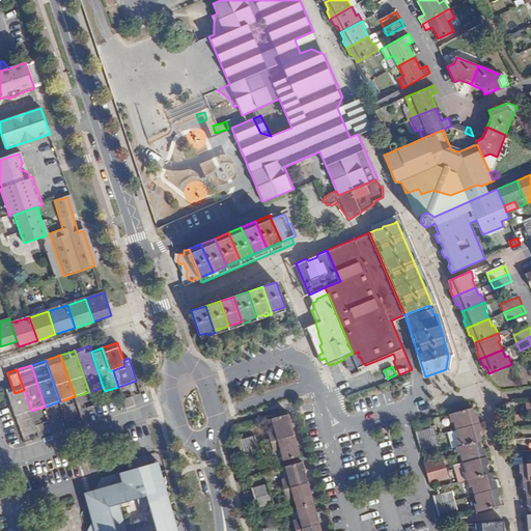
[(2,374),(2,375),(6,390),(12,388),(7,372),(2,374)]
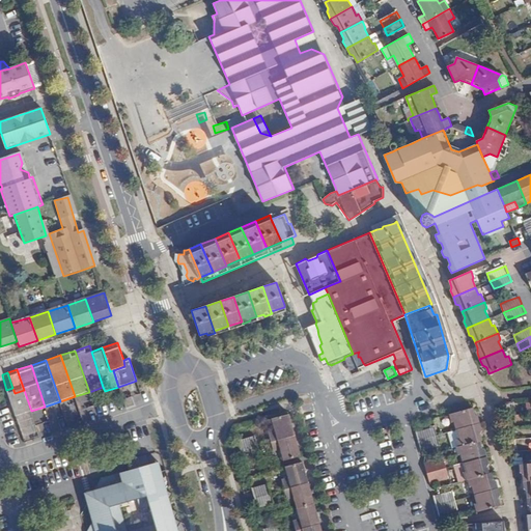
[(16,416),(31,411),(24,390),(15,393),(12,388),(6,390),(16,416)]
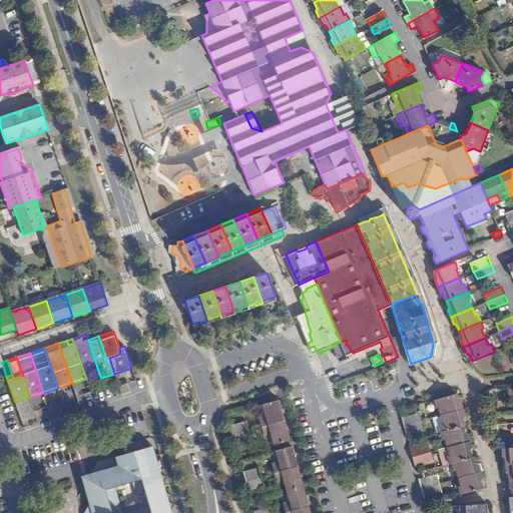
[(130,393),(127,384),(119,387),(122,395),(130,393)]
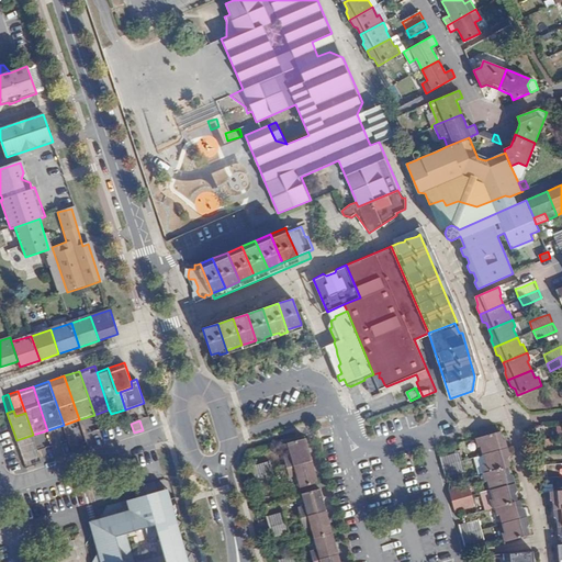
[(483,454),(508,448),(506,440),(504,439),(501,431),(475,438),(479,446),(481,446),(483,454)]
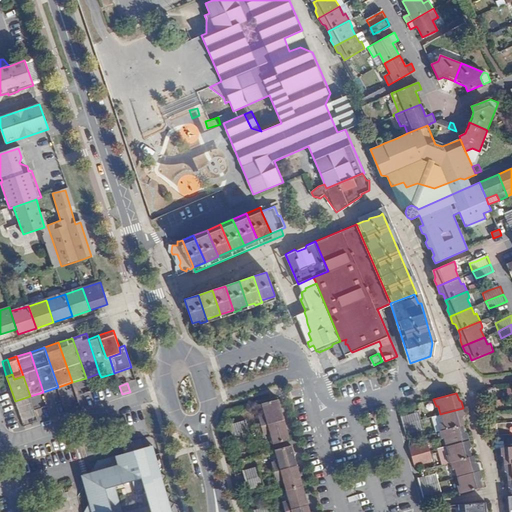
[(263,404),(274,445),(293,440),(282,399),(263,404)]
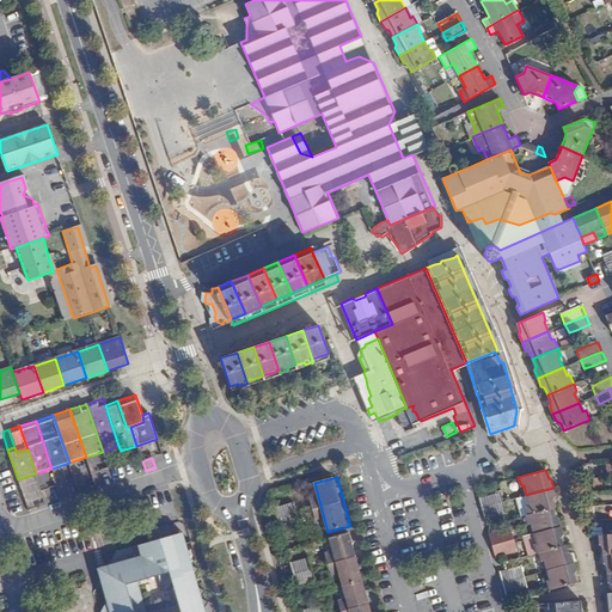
[(528,514),(554,508),(556,507),(554,499),(556,495),(554,488),(526,495),(528,506),(526,506),(528,514)]
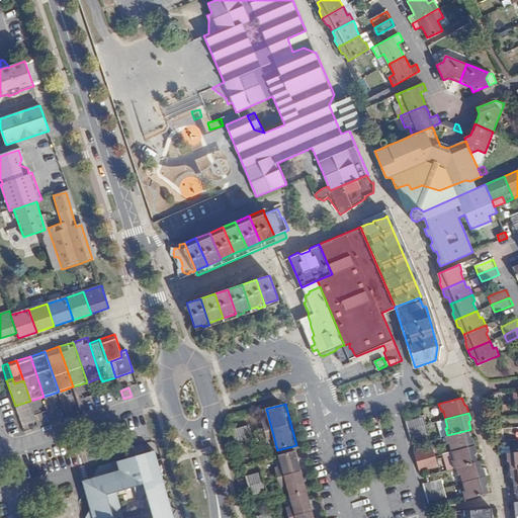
[(409,429),(426,424),(424,416),(406,421),(409,429)]
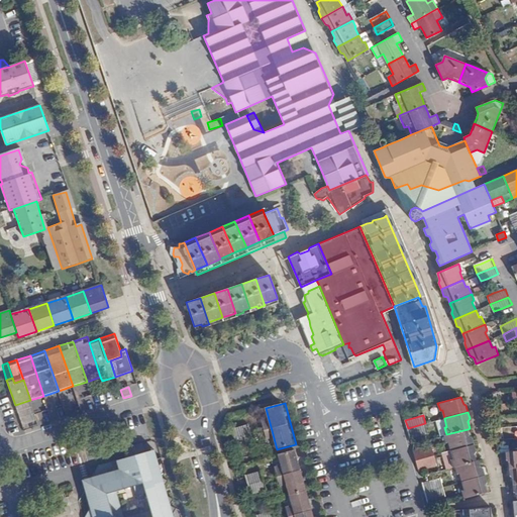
[(428,432),(425,423),(408,428),(410,437),(428,432)]
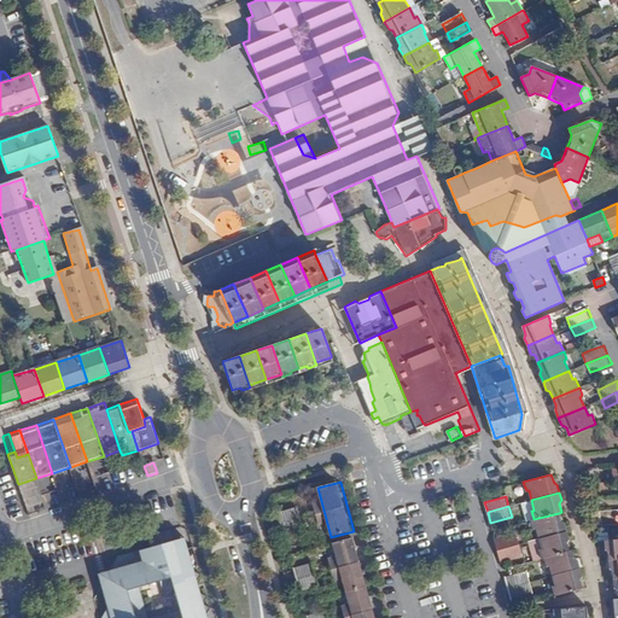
[(287,532),(302,529),(297,508),(283,512),(287,532)]
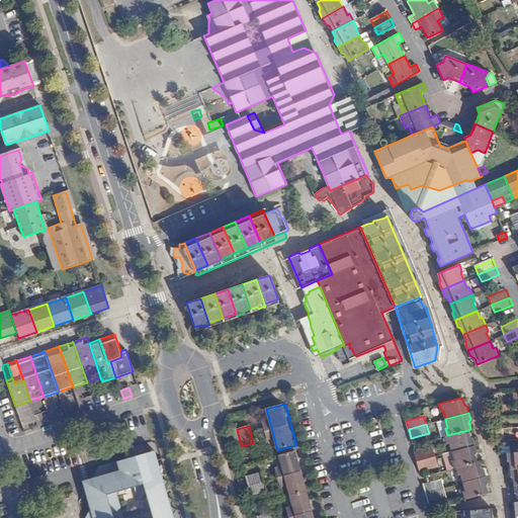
[(452,451),(476,445),(473,438),(470,436),(468,430),(447,435),(445,436),(447,443),(450,443),(452,451)]
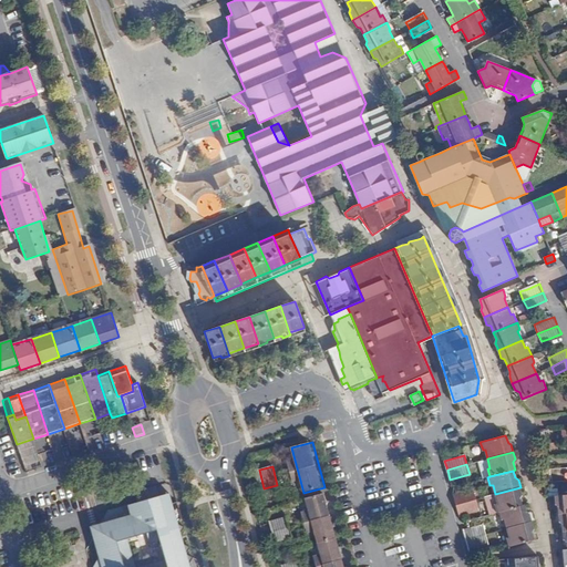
[(156,487),(146,490),(148,501),(160,497),(156,487)]
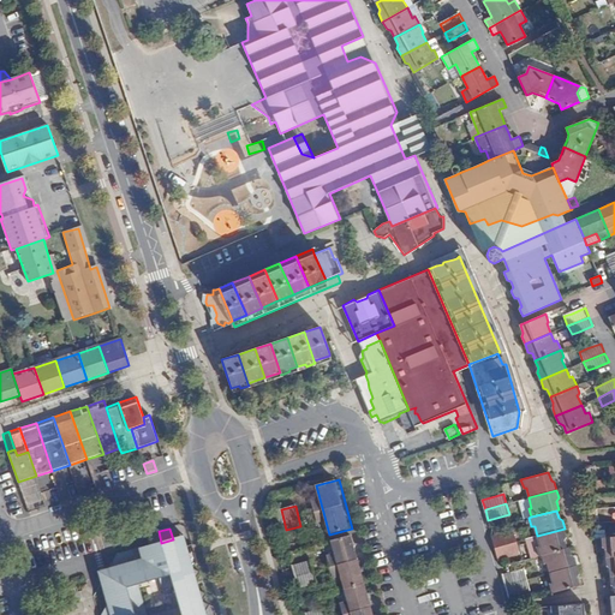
[(543,554),(567,548),(565,539),(566,537),(565,529),(537,536),(539,545),(537,547),(539,555),(543,554)]
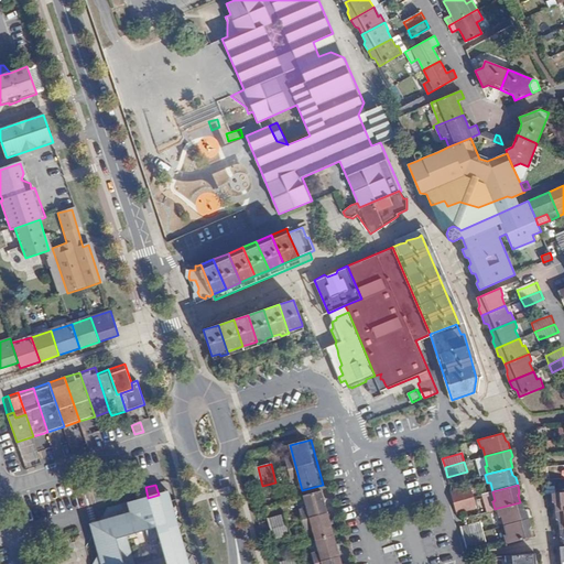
[(102,518),(100,521),(93,531),(99,553),(95,563),(188,563),(188,562),(193,555),(186,551),(190,545),(183,541),(182,535),(181,532),(184,525),(177,521),(182,514),(177,502),(177,501),(172,502),(170,492),(159,495),(148,498),(145,487),(136,490),(138,501),(108,510),(102,518)]
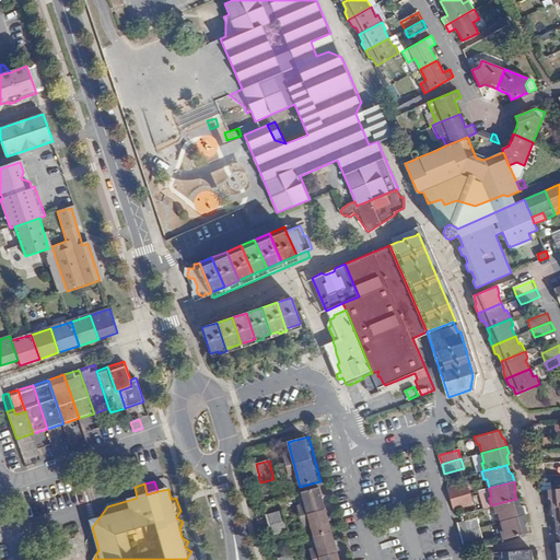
[(452,498),(470,493),(468,485),(454,489),(450,490),(452,498)]
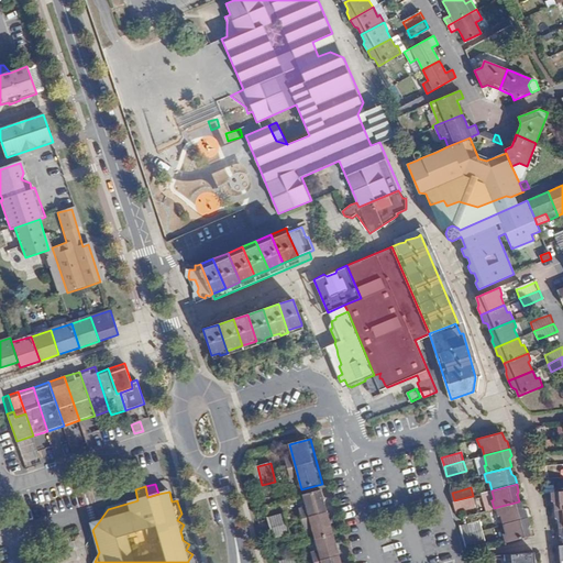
[(555,509),(562,508),(562,490),(551,492),(552,499),(554,503),(555,509)]
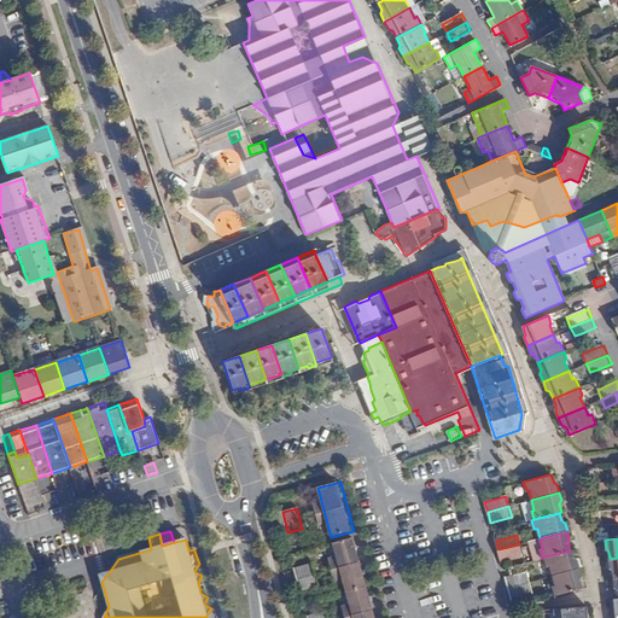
[(522,554),(519,544),(499,549),(501,559),(506,558),(522,554)]
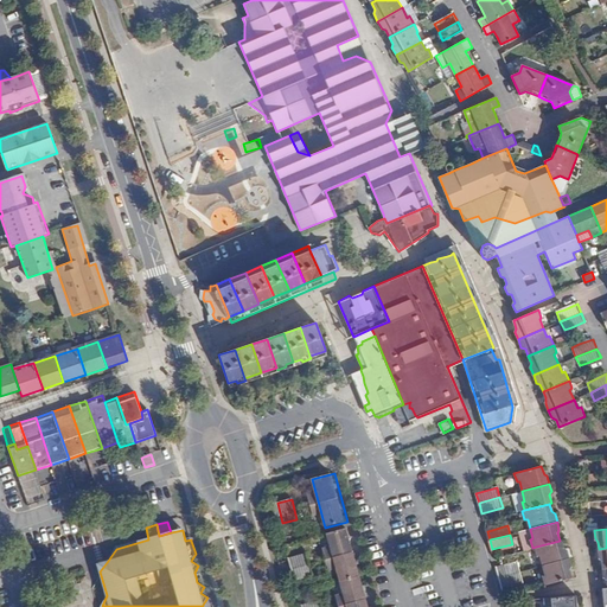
[(543,564),(570,557),(568,549),(564,548),(562,540),(560,541),(536,547),(538,556),(541,556),(543,564)]
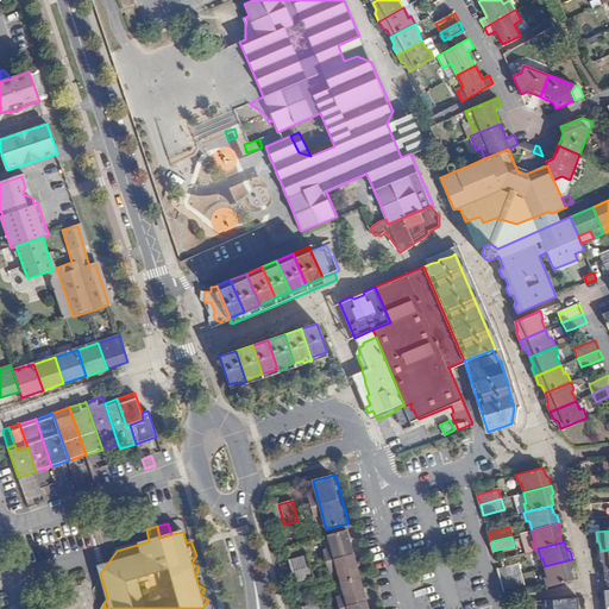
[(332,548),(324,550),(327,564),(336,562),(332,548)]
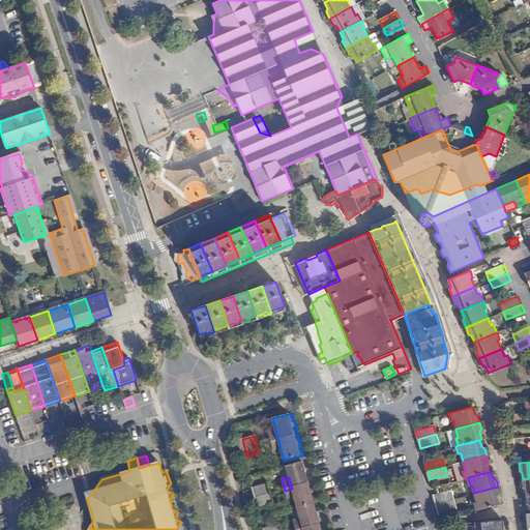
[(258,507),(273,503),(268,483),(253,487),(258,507)]
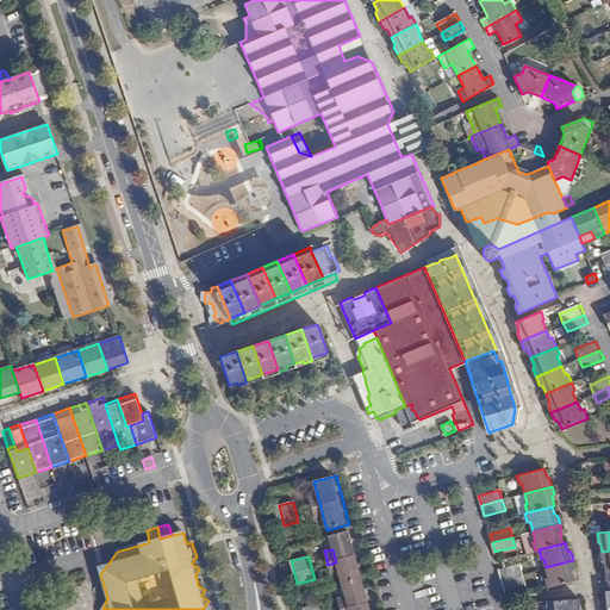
[(574,568),(573,560),(546,567),(548,577),(546,579),(548,587),(576,580),(573,573),(574,568)]
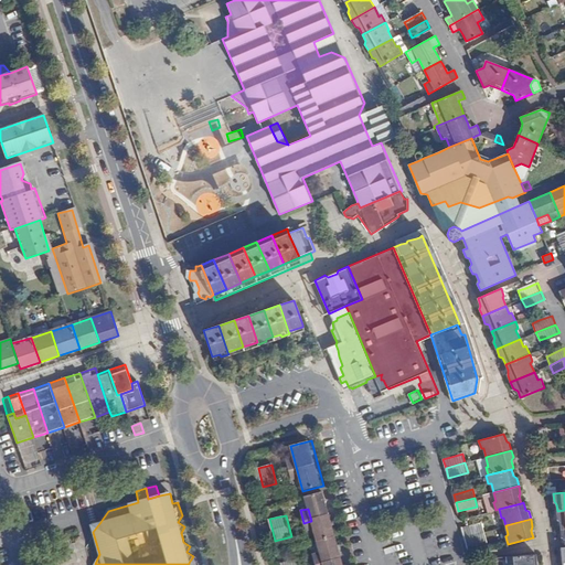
[(93,532),(100,522),(91,524),(93,532)]
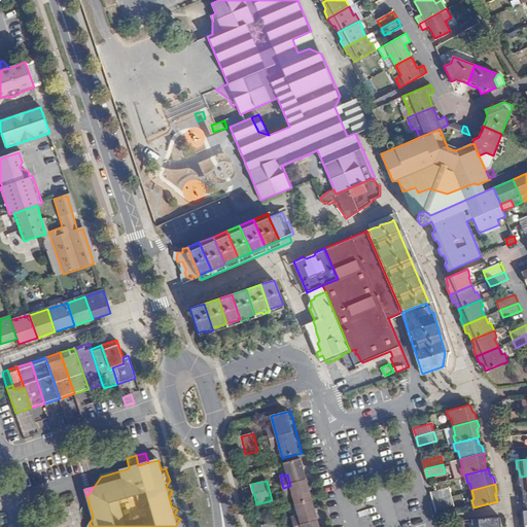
[(433,501),(452,496),(450,488),(436,492),(431,493),(433,501)]
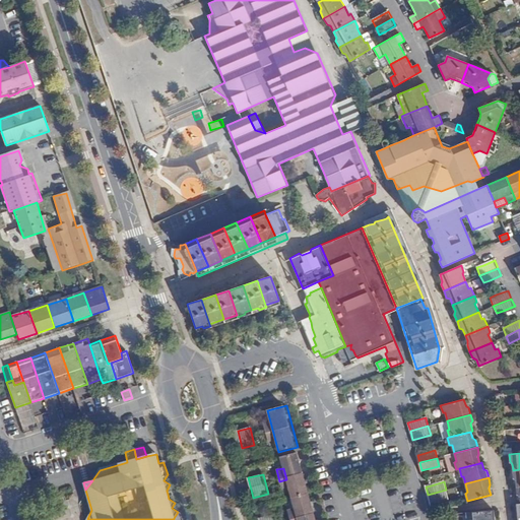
[(449,498),(446,490),(428,495),(430,503),(449,498)]
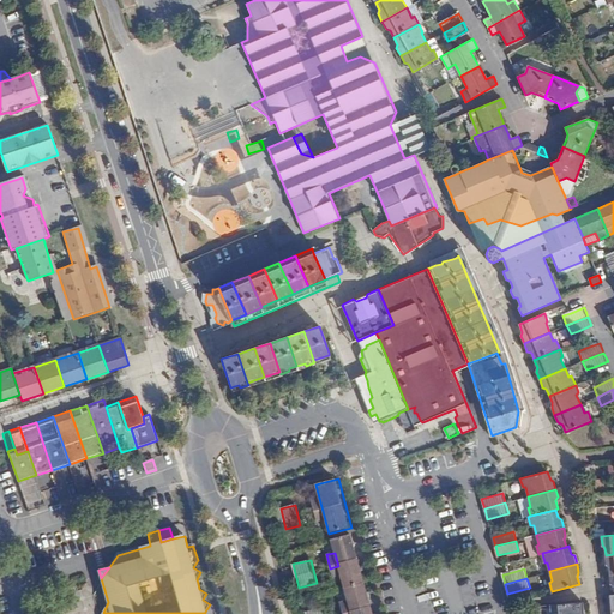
[(555,613),(584,613),(584,602),(551,605),(552,611),(555,613)]
